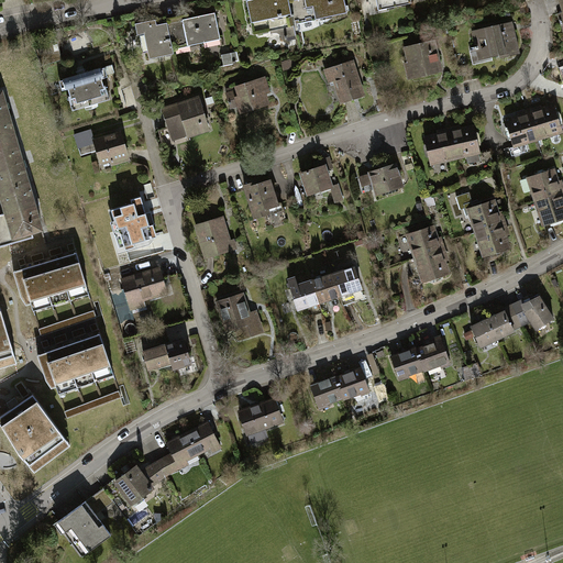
[(249,0),(246,1),(254,34),(294,25),(294,24),(288,0),(249,0)]
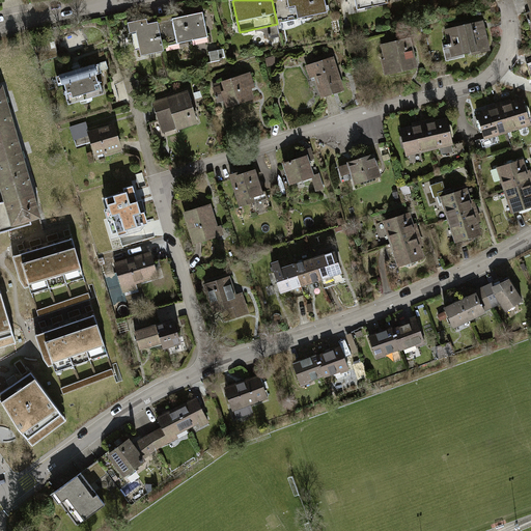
[(272,0),(277,23),(327,11),(324,0),(272,0)]
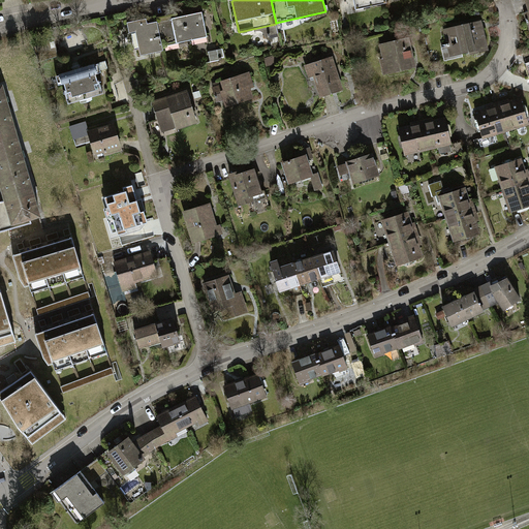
[(354,0),(347,0),(345,1),(348,11),(358,9),(354,0)]
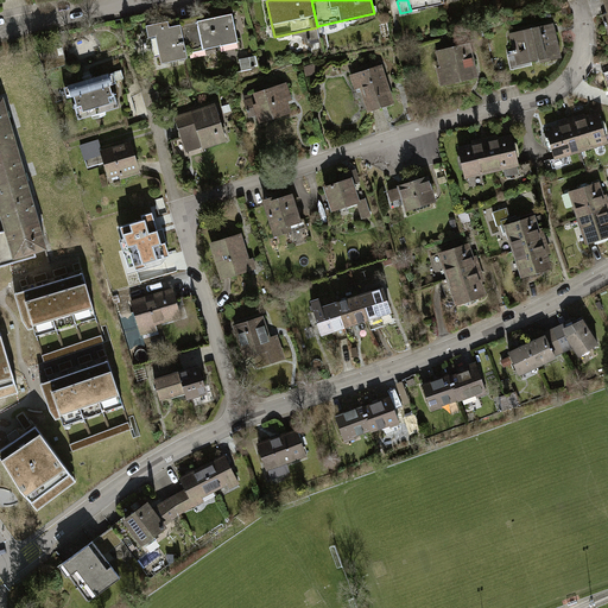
[(410,0),(412,10),(443,4),(442,0),(410,0)]
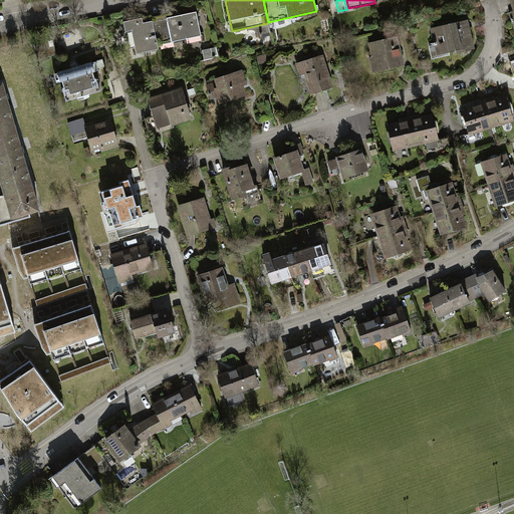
[(157,45),(201,36),(196,11),(152,20),(157,45)]
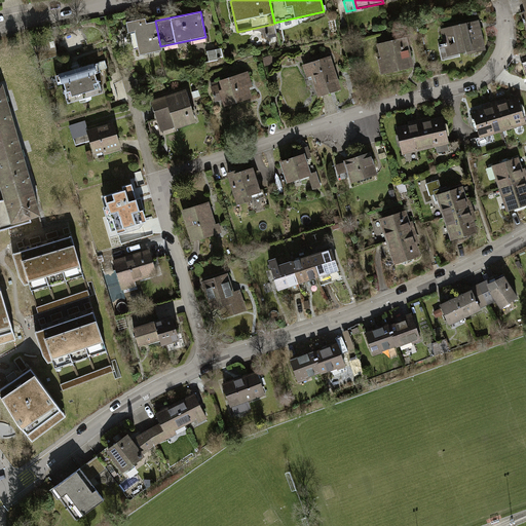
[(160,46),(155,21),(144,23),(143,20),(125,23),(127,32),(133,31),(138,54),(161,50),(160,46)]
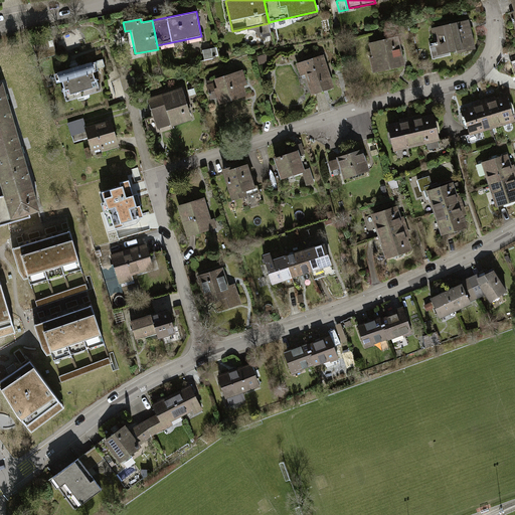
[(447,47),(448,51),(458,48),(458,51),(473,48),(468,28),(464,29),(462,22),(433,29),(436,41),(430,42),(431,46),(436,45),(437,49),(447,47)]
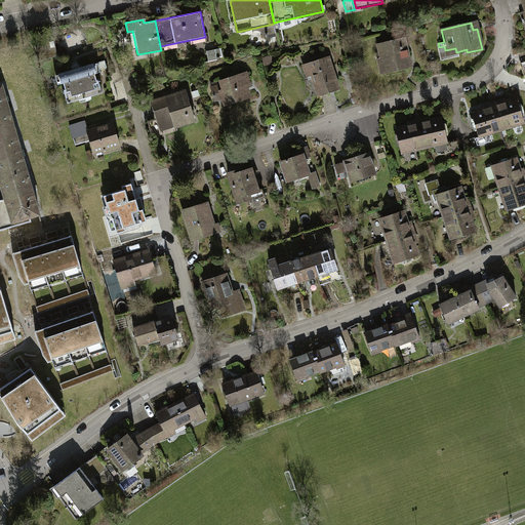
[(378,44),(386,72),(410,66),(403,38),(378,44)]
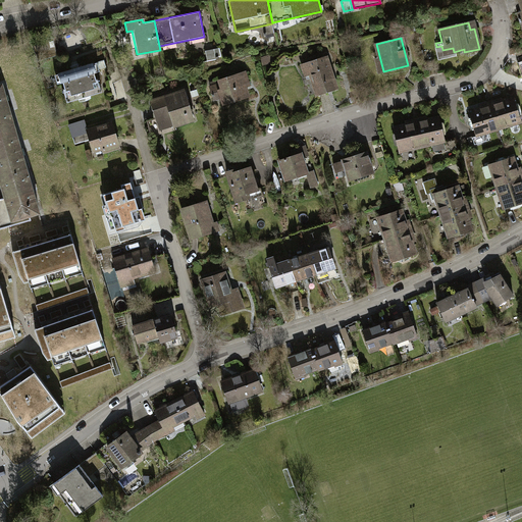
[(207,51),(209,61),(223,58),(221,48),(207,51)]
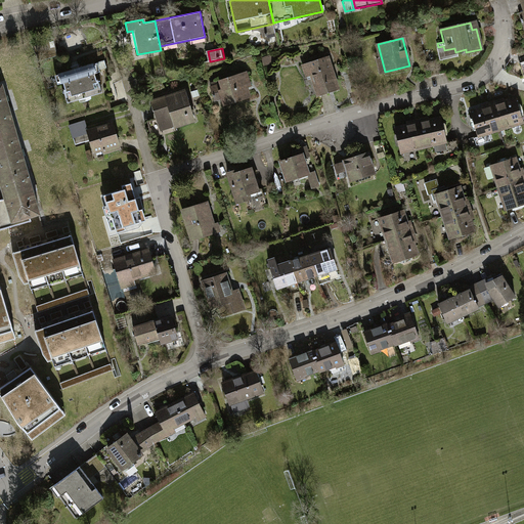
[(317,95),(338,89),(328,57),(303,64),(306,76),(311,74),(317,95)]
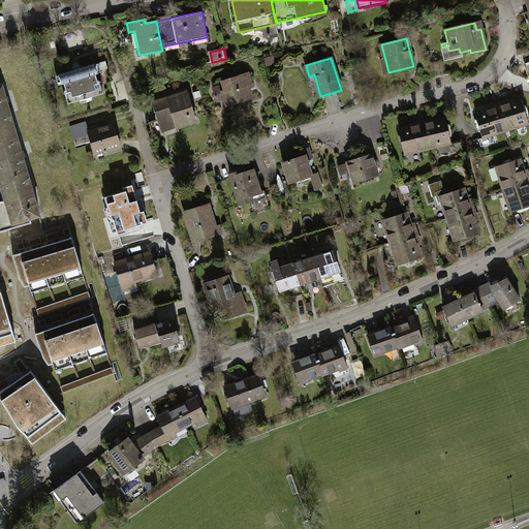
[(63,90),(68,104),(103,93),(99,80),(97,80),(95,74),(101,72),(97,62),(55,75),(58,85),(63,83),(65,89),(63,90)]
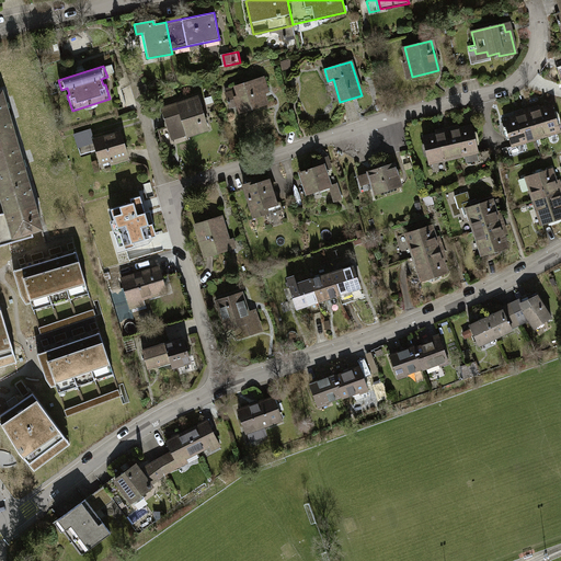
[(238,104),(240,111),(266,102),(263,92),(266,91),(262,78),(236,87),(236,86),(226,89),(228,93),(226,93),(230,106),(238,104)]
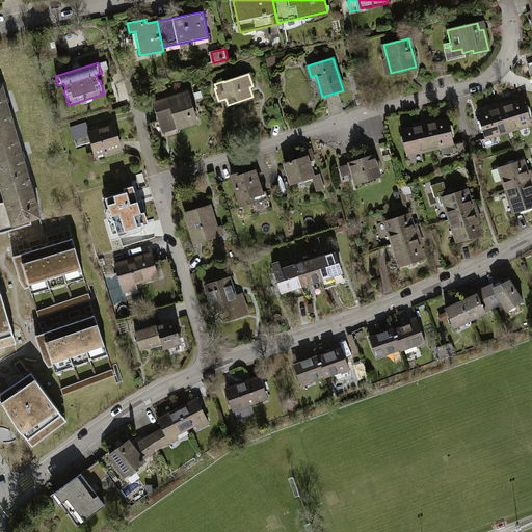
[(2,85),(0,85),(0,187),(0,188),(11,225),(41,217),(2,85)]
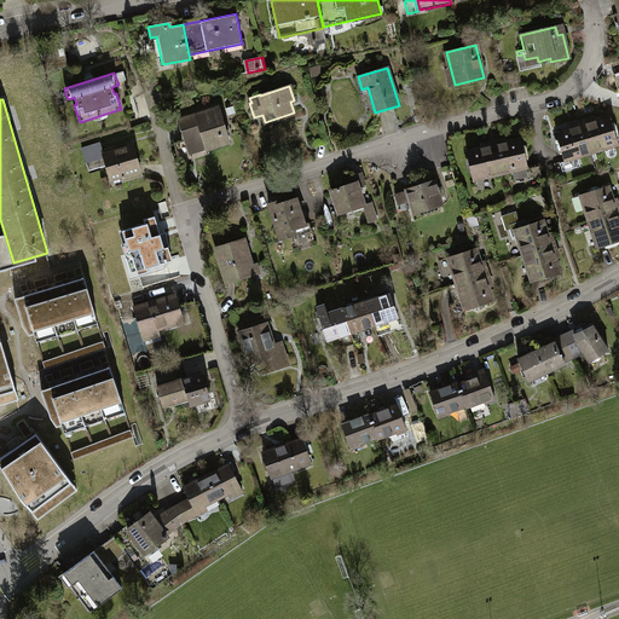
[(218,108),(179,120),(191,155),(229,143),(218,108)]
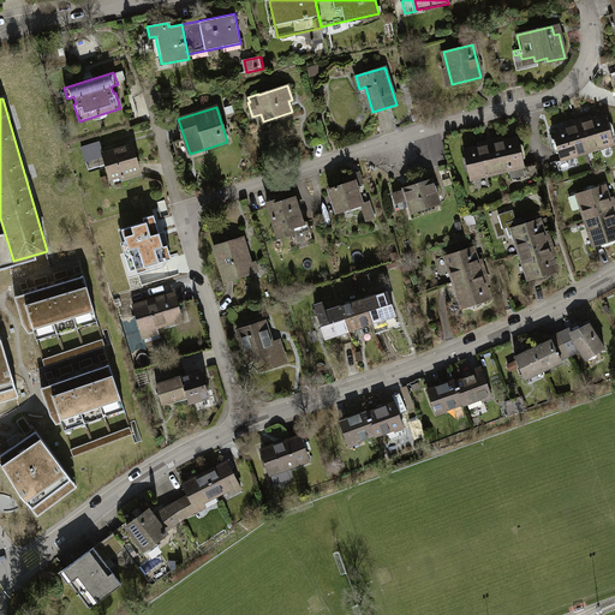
[(587,151),(614,144),(604,115),(591,119),(590,117),(580,119),(581,123),(578,124),(587,151)]
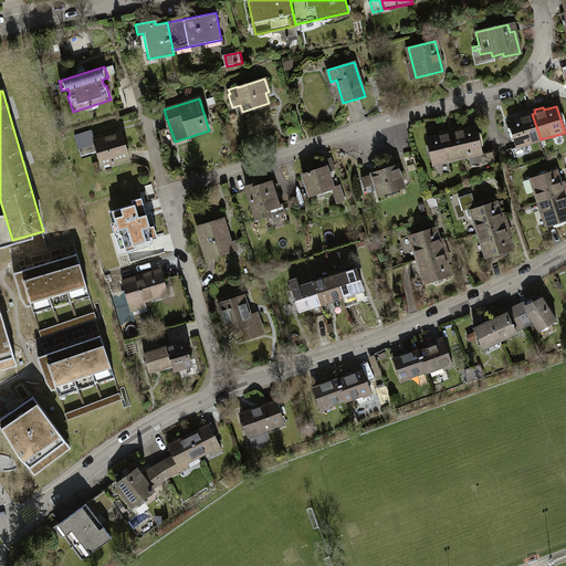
[(516,147),(541,139),(532,114),(530,115),(528,112),(520,114),(521,117),(507,121),(516,147)]
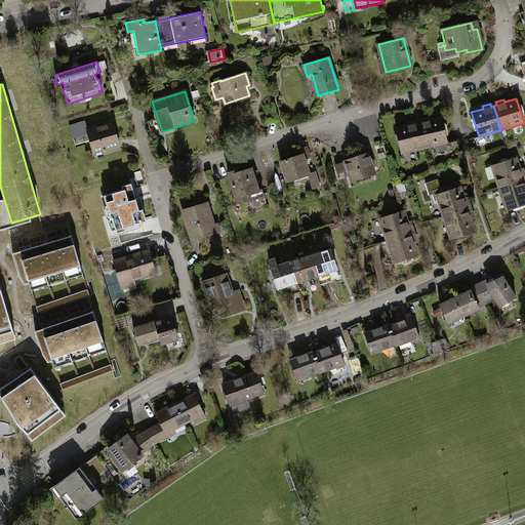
[(425,147),(447,142),(441,117),(429,120),(429,118),(418,120),(425,147)]
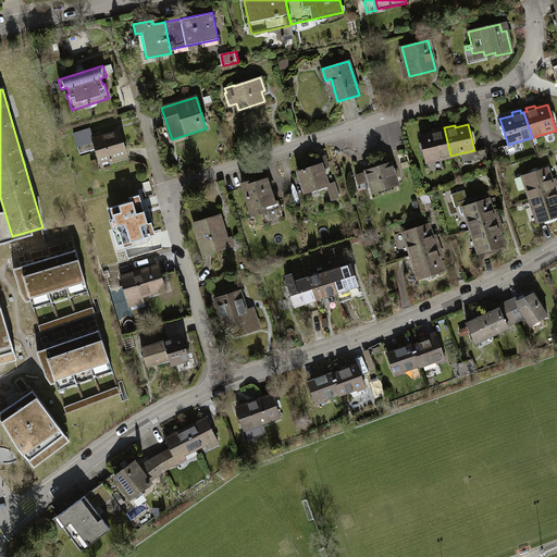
[(425,161),(450,156),(444,127),(432,130),(433,133),(420,135),(425,161)]
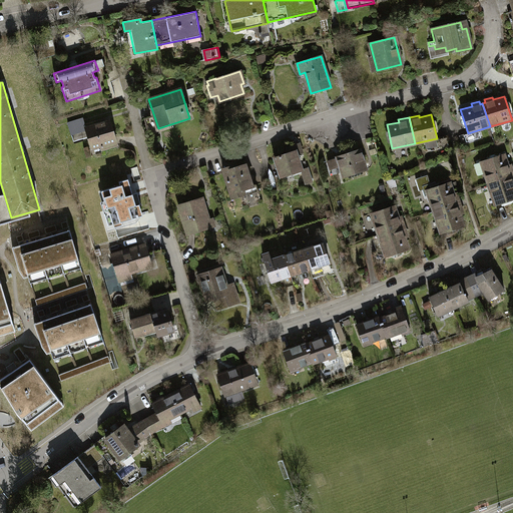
[(85,127),(91,148),(99,146),(101,149),(117,144),(110,120),(85,127)]
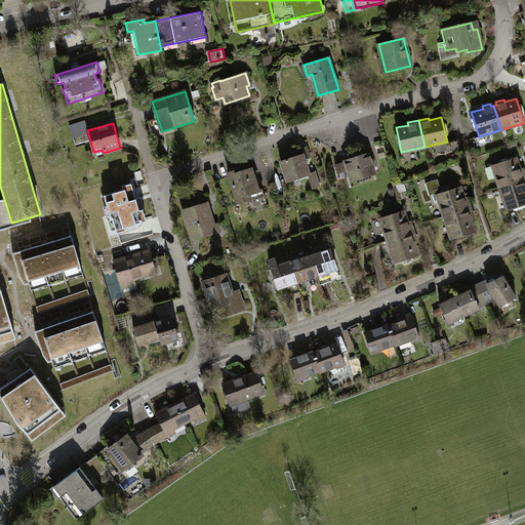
[(281,161),(287,182),(308,174),(303,159),(305,159),(303,150),(293,153),(294,157),(281,161)]
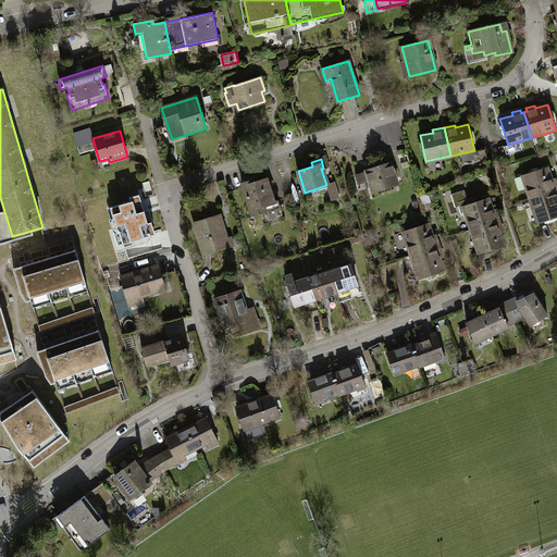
[(364,171),(372,193),(398,184),(391,162),(364,171)]
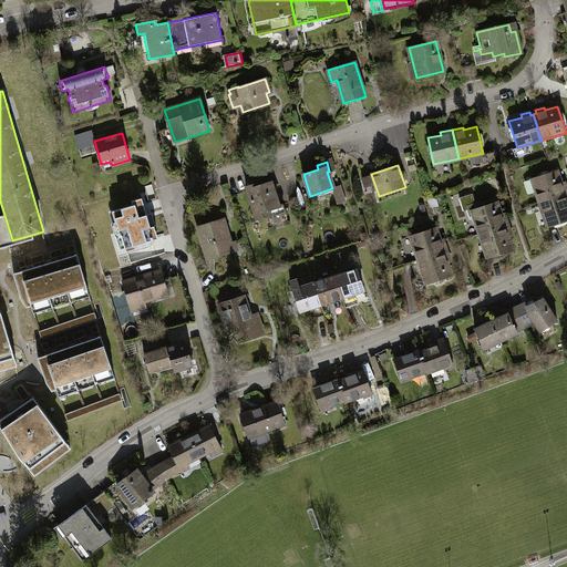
[(532,179),(539,203),(566,194),(566,191),(564,182),(562,183),(558,172),(532,179)]
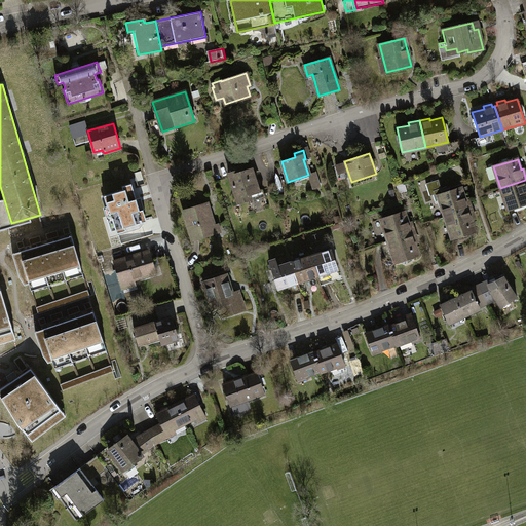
[(228,174),(236,198),(258,191),(251,168),(238,173),(237,171),(228,174)]
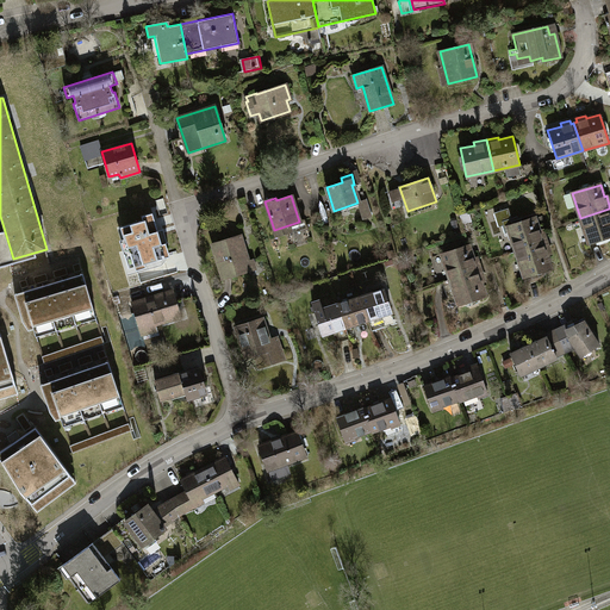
[(371,204),(361,206),(365,219),(374,217),(371,204)]
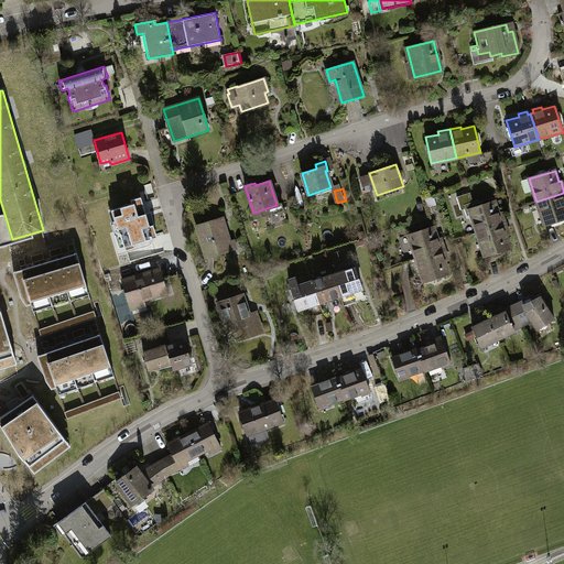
[(476,232),(505,224),(501,212),(499,213),(495,201),(479,206),(478,199),(473,202),(469,192),(465,194),(468,204),(463,205),(466,215),(470,214),(476,232)]
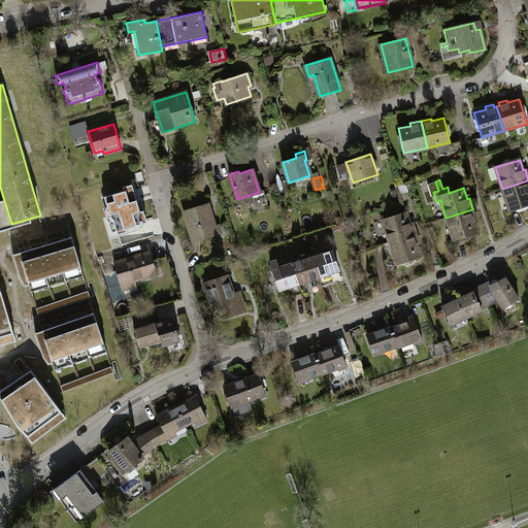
[(527,180),(502,189),(509,211),(527,205),(527,180)]
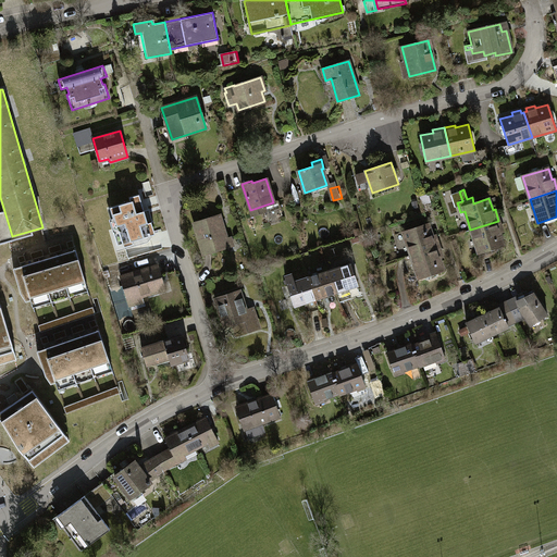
[(150,226),(155,224),(146,195),(141,197),(150,226)]
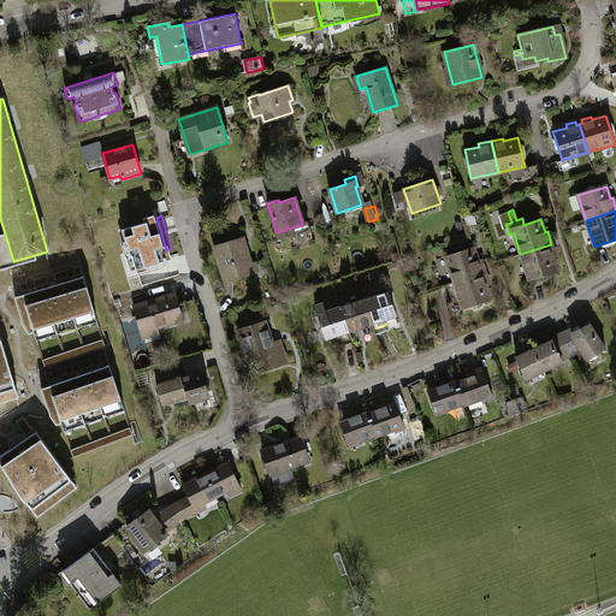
[(0,218),(0,217),(0,268),(13,264),(13,261),(0,218)]
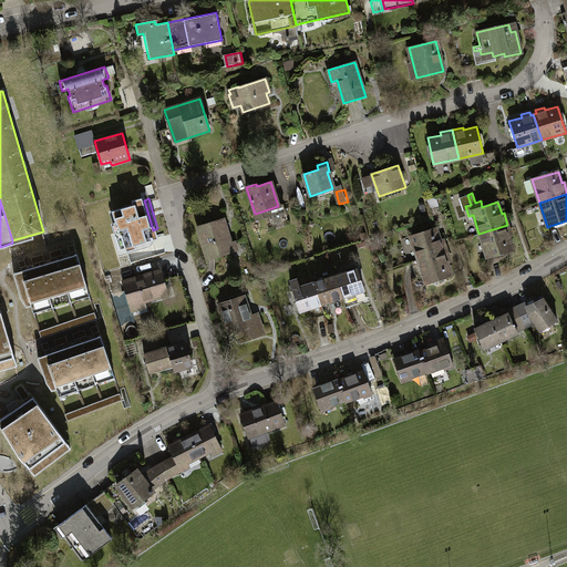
[(142,206),(113,214),(124,254),(153,246),(142,206)]
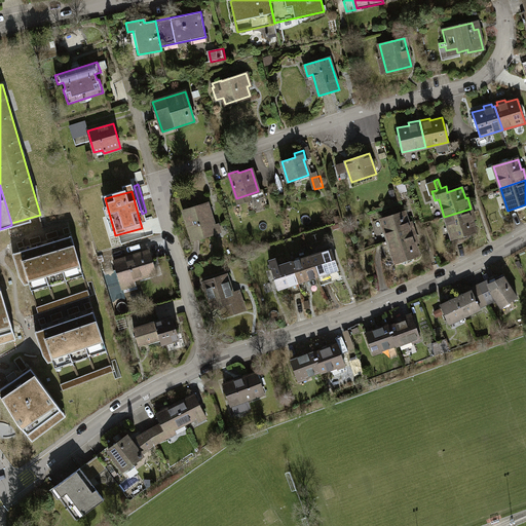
[(183,211),(191,240),(216,233),(208,203),(183,211)]
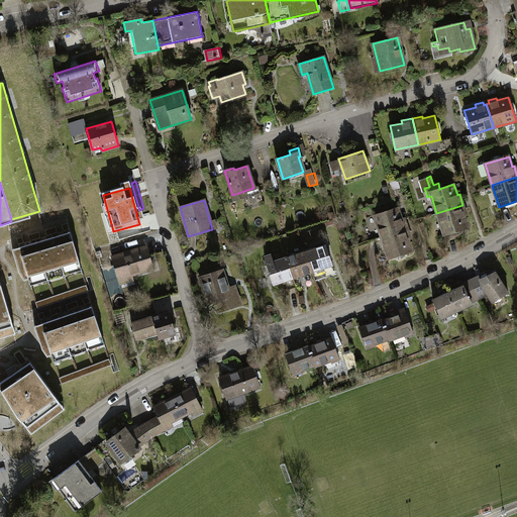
[(467,215),(462,205),(436,213),(443,234),(468,227),(463,215),(467,215)]
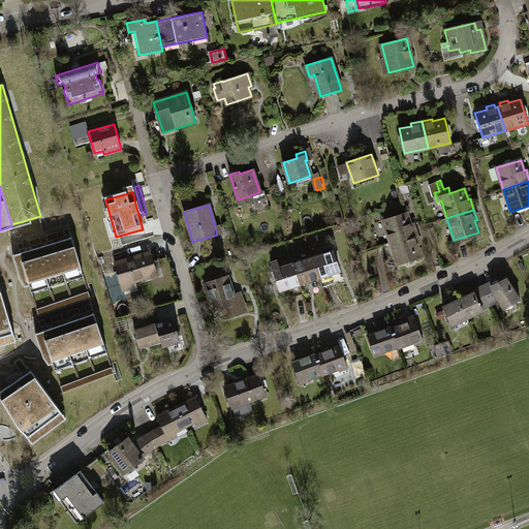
[(382,221),(390,243),(416,234),(413,223),(411,224),(407,213),(382,221)]
